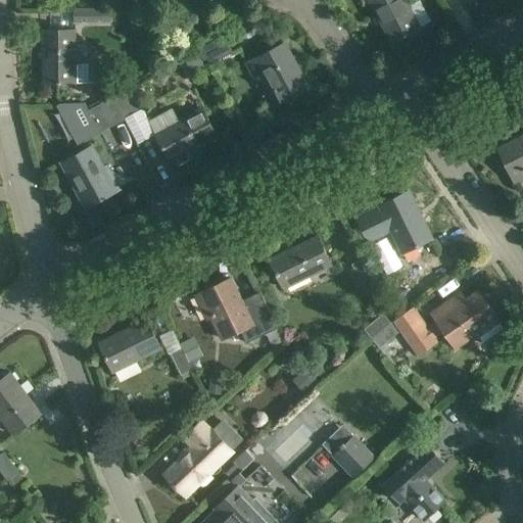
[(391,44),(421,28),(406,0),(369,0),(381,24),(381,25),(382,25),(391,42),(391,43),(391,44)]
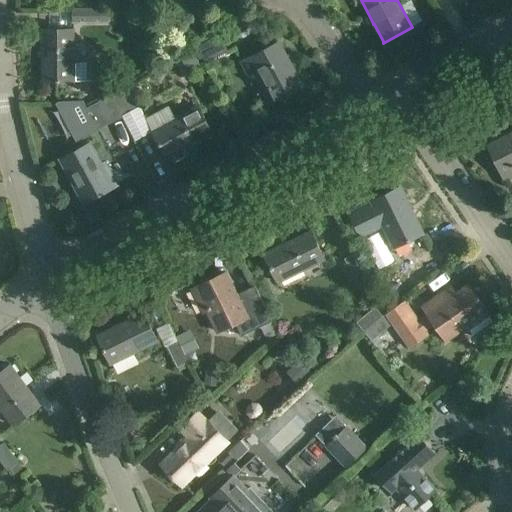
[(72,9),(72,22),(72,23),(107,22),(107,9),(72,9)]
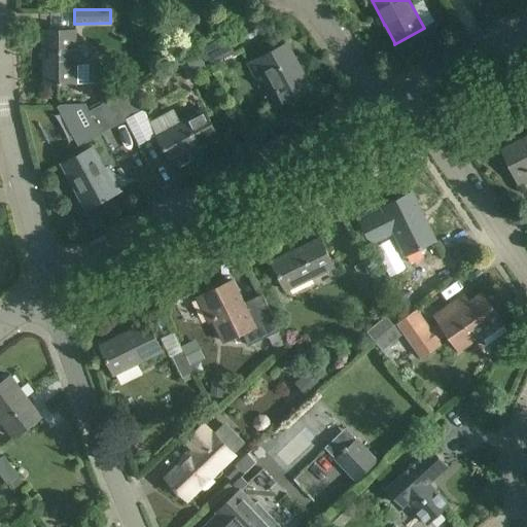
[(90,65),(76,65),(76,30),(43,30),(43,61),(42,61),(42,62),(43,62),(43,82),(42,82),(42,83),(76,83),(90,83),(90,65)]
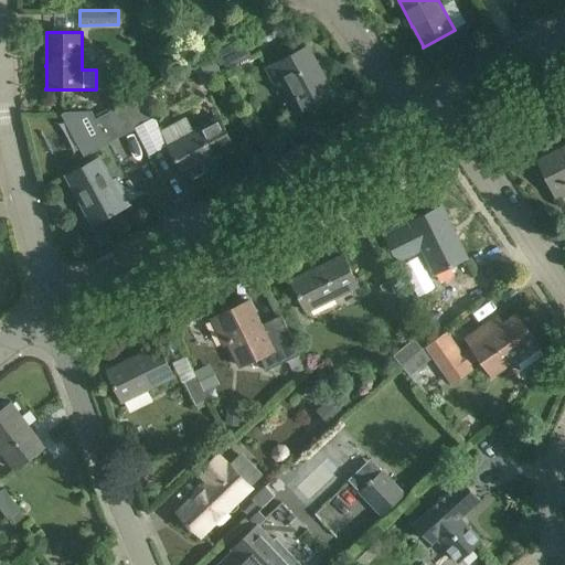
[(227,70),(232,66),(252,56),(240,33),(215,46),(227,70)]
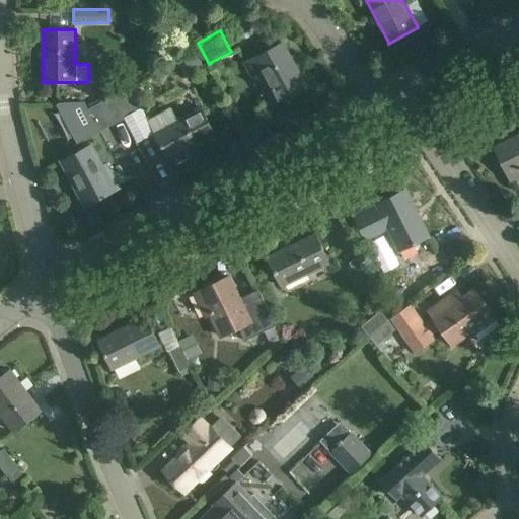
[(267,79),(279,101),(273,104),(273,105),(307,87),(283,43),(244,64),(256,85),(267,79)]
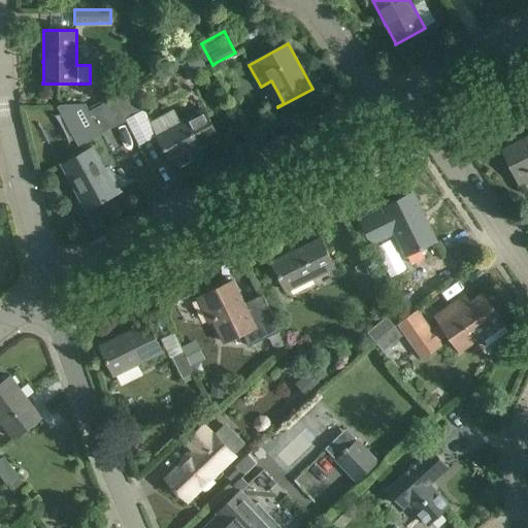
[(185,77),(178,74),(173,77),(170,83),(172,89),(177,91),(184,89),(187,84),(185,77)]
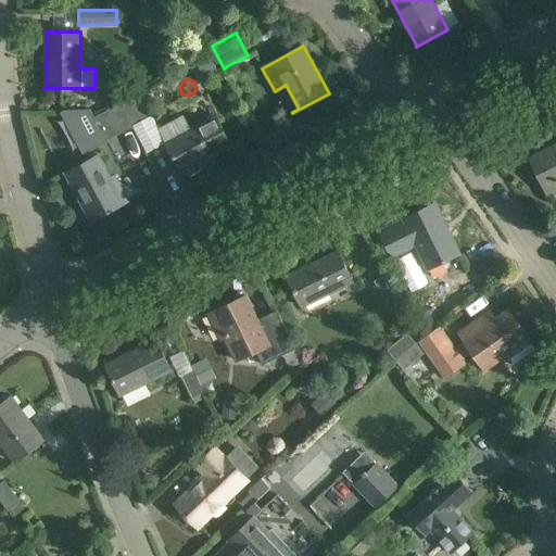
[(131,127),(158,114),(144,90),(119,103),(129,123),(131,127)]
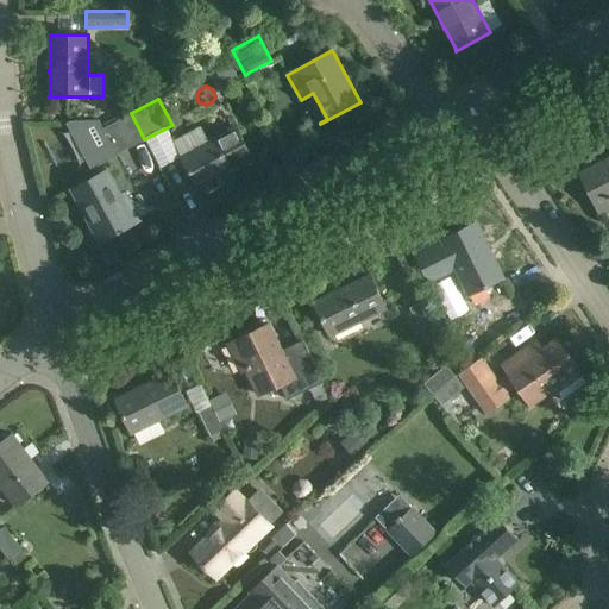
[(144,139),(142,135),(131,113),(102,129),(117,155),(144,139)]
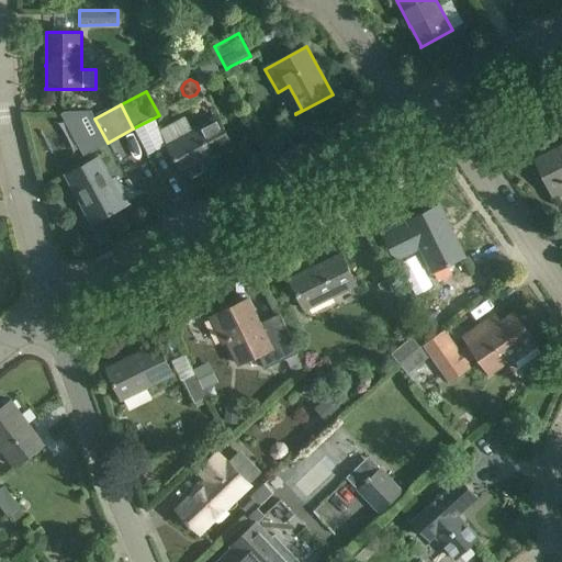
[(184,116),(159,130),(167,144),(167,145),(183,176),(184,175),(192,178),(203,172),(204,165),(205,164),(204,163),(234,147),(217,116),(192,130),(184,116)]
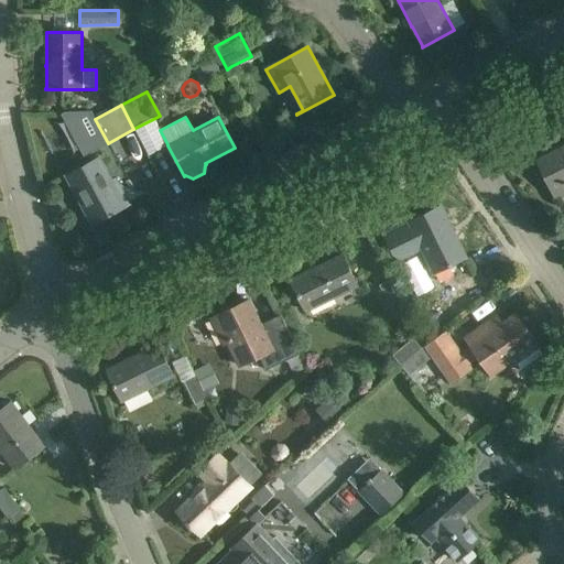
[(563,145),(537,159),(555,197),(563,192),(563,145)]
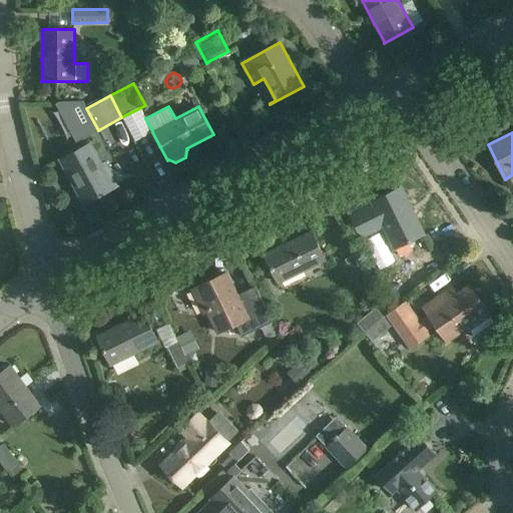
[(117,184),(111,188),(88,145),(60,159),(84,203),(118,185),(117,184)]
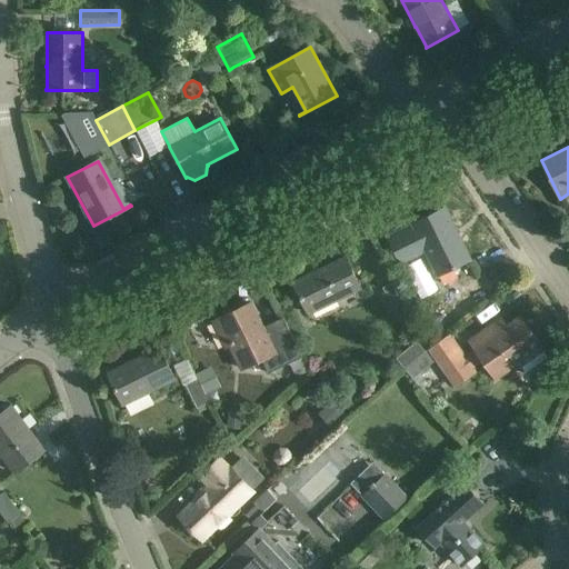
[(438,276),(471,259),(470,258),(470,259),(460,239),(460,238),(459,238),(445,208),(412,223),(413,225),(393,235),(407,261),(427,252),(438,276)]
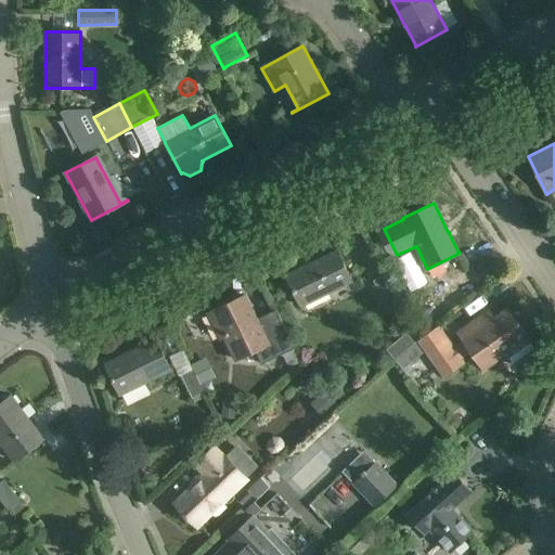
[(287,273),(285,274),(301,306),(352,282),(337,250),(308,265),(308,263),(306,265),(307,265),(287,274),(287,273)]
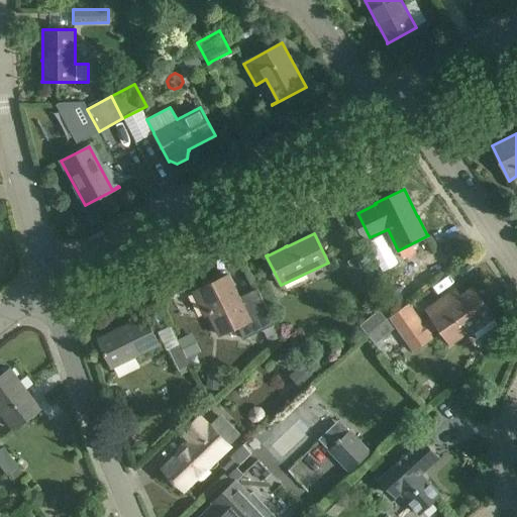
[(363,292),(374,287),(358,255),(347,262),(363,292)]
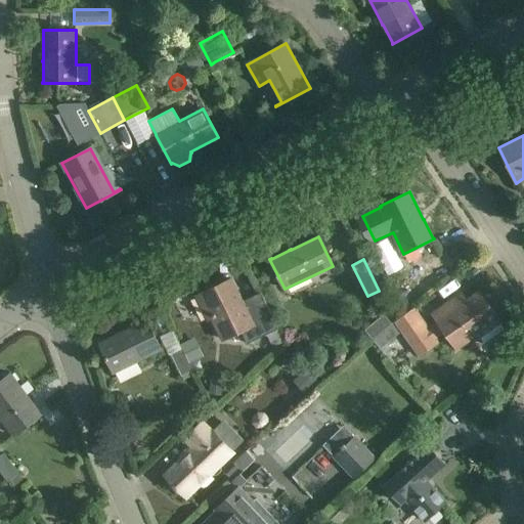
[(231,278),(197,296),(197,297),(208,320),(215,317),(225,338),(242,331),(248,343),(279,329),(261,292),(259,293),(260,295),(261,294),(263,299),(246,308),(243,301),(231,278)]
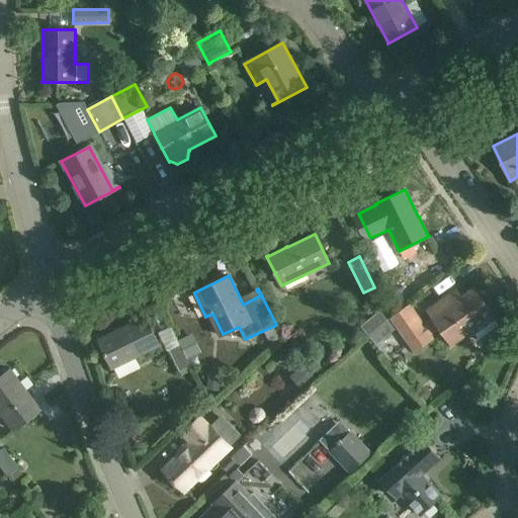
[(387,320),(369,335),(381,351),(383,354),(390,349),(382,339),(397,328),(414,353),(435,339),(432,335),(440,329),(451,345),(471,331),(475,334),(479,340),(500,325),(496,320),(473,287),(457,299),(452,292),(427,311),(432,317),(423,324),(410,305),(387,320)]
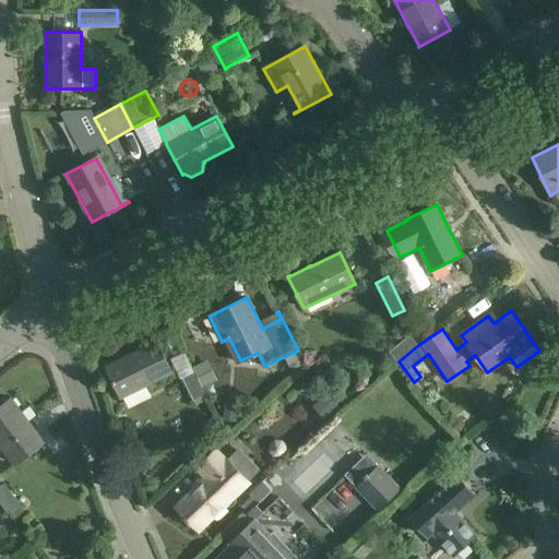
[(418,345),(409,335),(390,352),(397,361),(399,361),(418,345)]
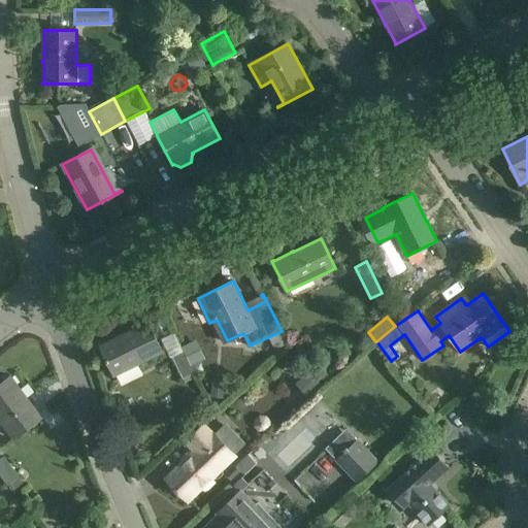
[(114,375),(163,352),(149,323),(121,336),(121,335),(120,335),(120,336),(101,345),(101,344),(100,345),(114,375)]
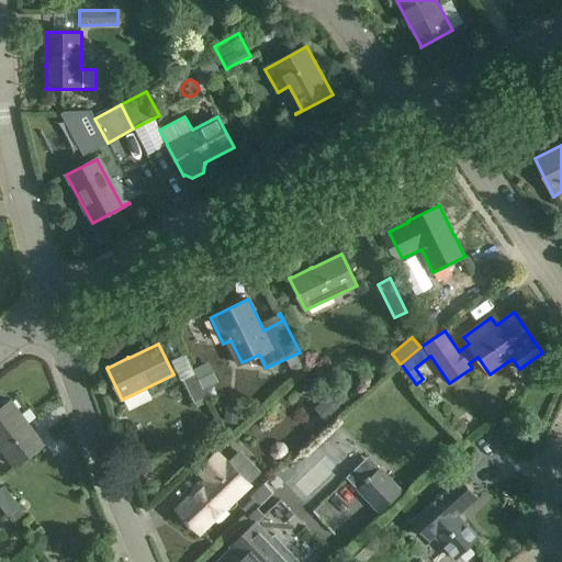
[(195,373),(203,390),(217,382),(209,362),(193,370),(195,373)]
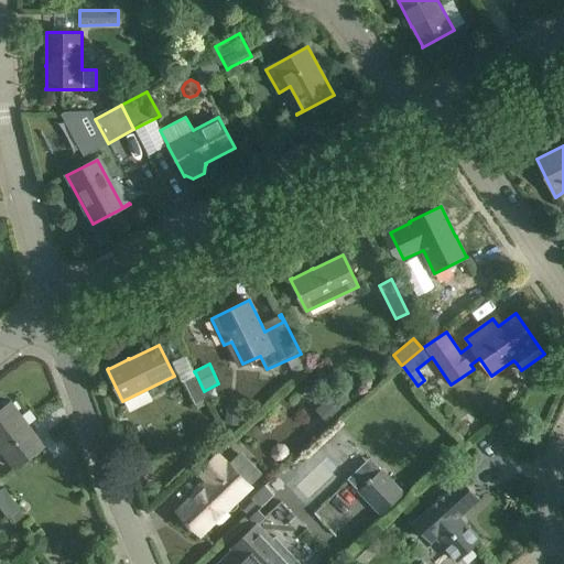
[(184,381),(195,405),(208,399),(196,375),(184,381)]
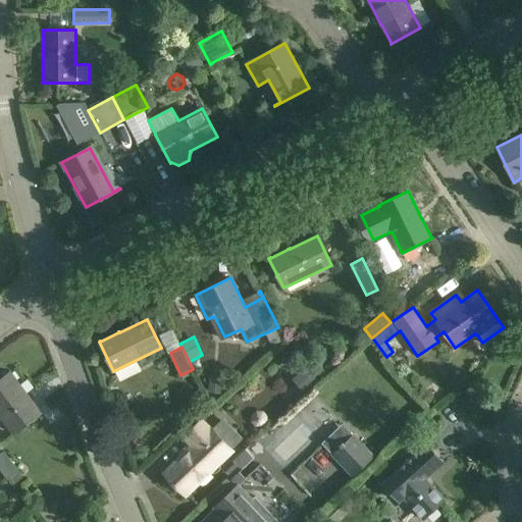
[(306,367),(293,379),(304,392),(317,380),(306,367)]
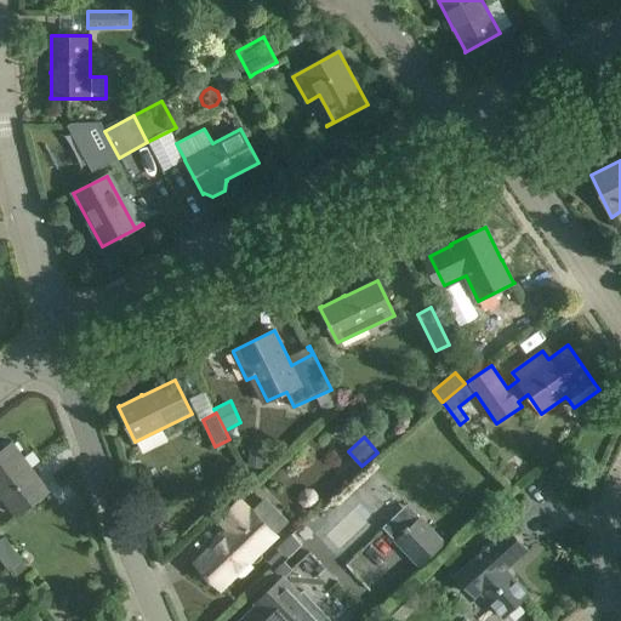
[(0,488),(20,514),(50,491),(13,443),(0,451),(0,488)]
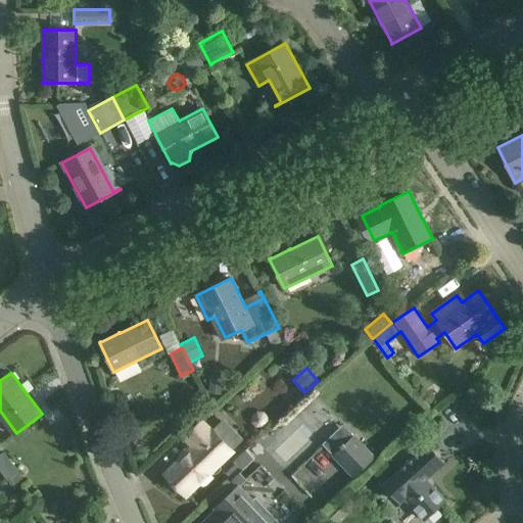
[(209,389),(208,392),(222,393),(224,376),(210,375),(209,389)]
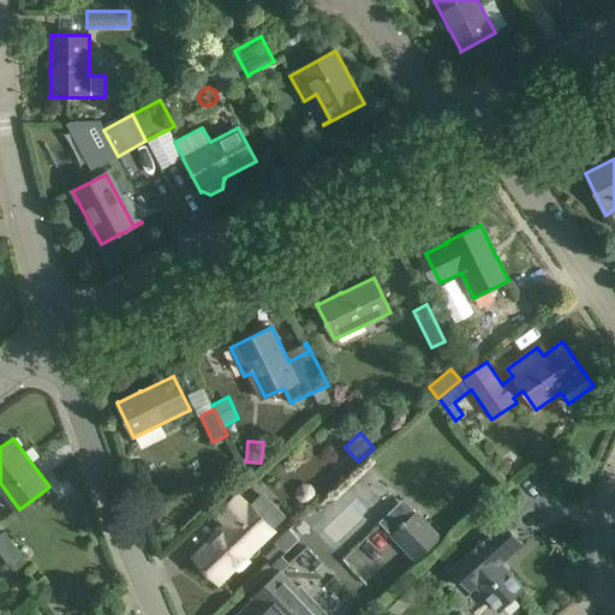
[(309,505),(316,499),(316,490),(311,484),(302,483),(296,489),(294,497),(302,505),(309,505)]
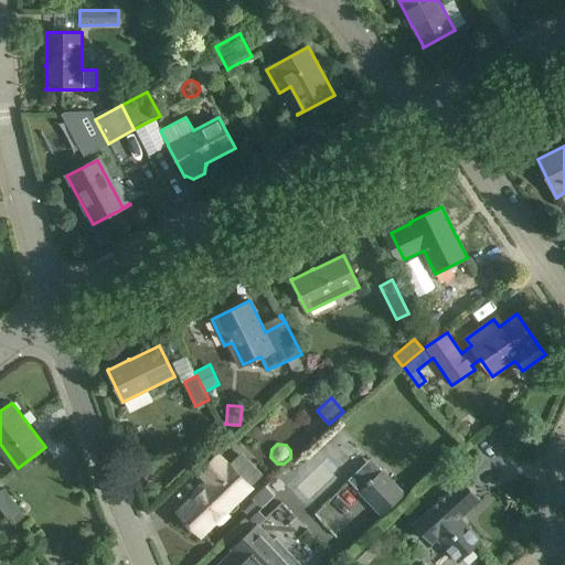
[(201,535),(263,475),(242,452),(231,462),(221,454),(198,476),(206,486),(179,512),(201,535)]
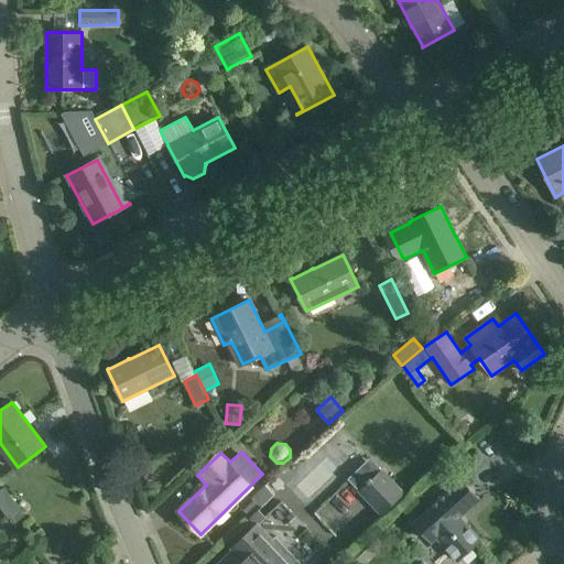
[(433,479),(442,490),(456,477),(447,466),(433,479)]
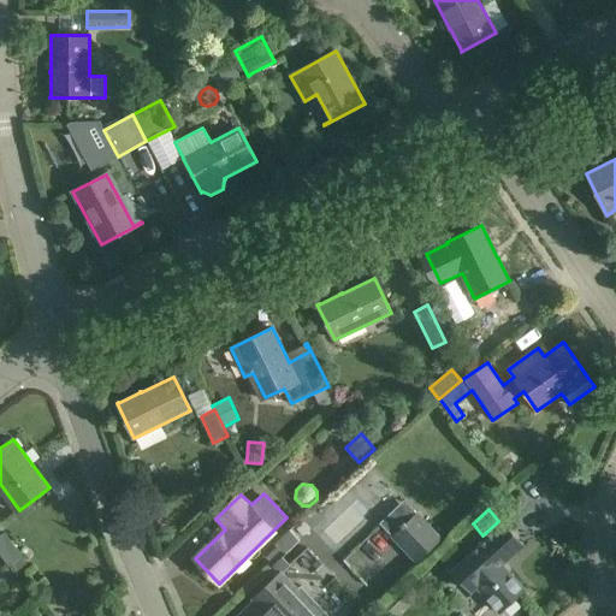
[(391,538),(416,564),(443,538),(418,511),(391,538)]
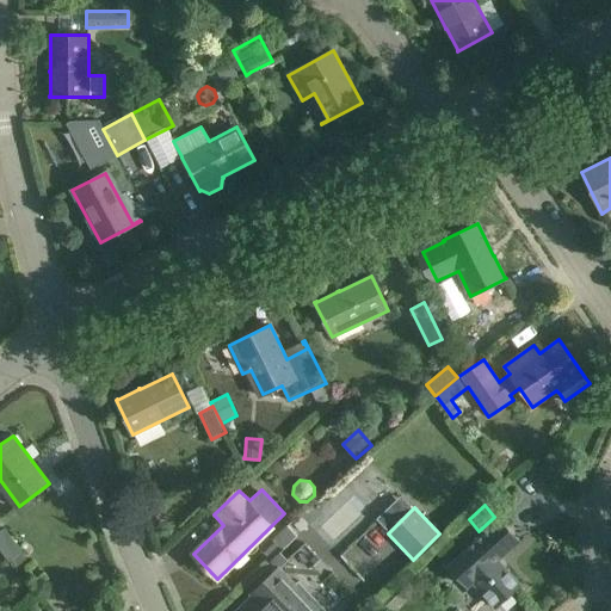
[(495,606),(520,585),(498,560),(519,541),(500,519),(449,566),(469,587),(474,582),(495,606)]
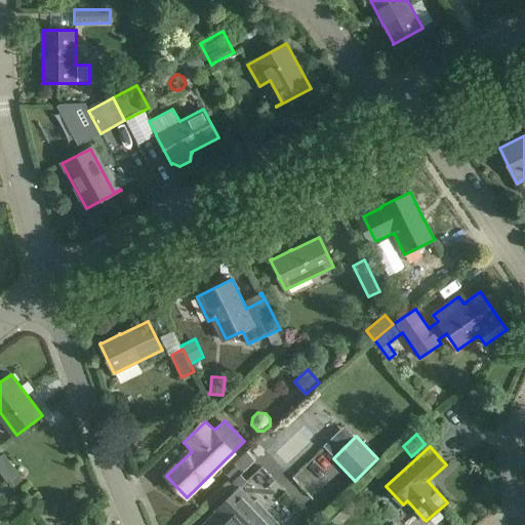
[(2,454),(0,455),(0,472),(7,482),(17,474),(2,454)]
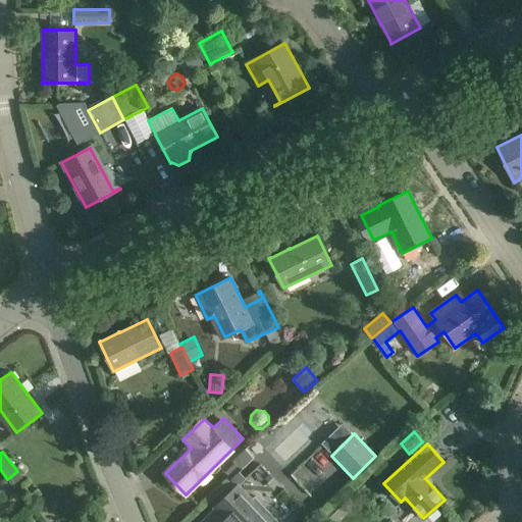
[(390,458),(374,472),(382,480),(399,466),(390,458)]
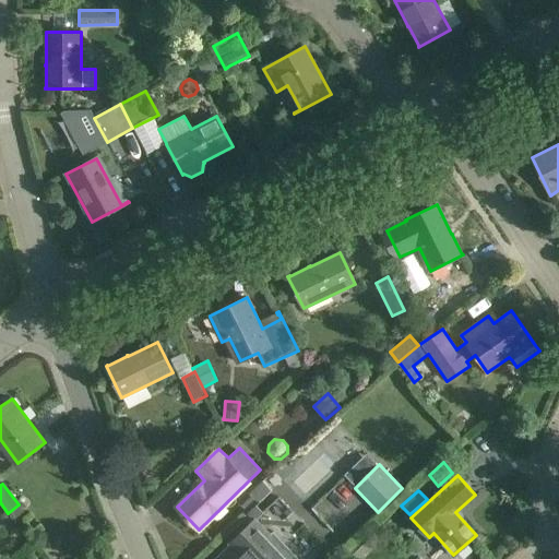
[(299,558),(273,532),(271,533),(256,518),(230,542),(233,544),(216,558),(299,558)]
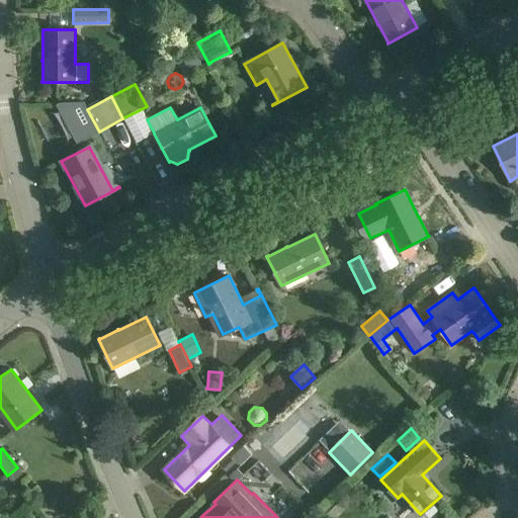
[(337,517),(340,516),(337,514),(330,505),(318,516),(319,517),(337,517)]
